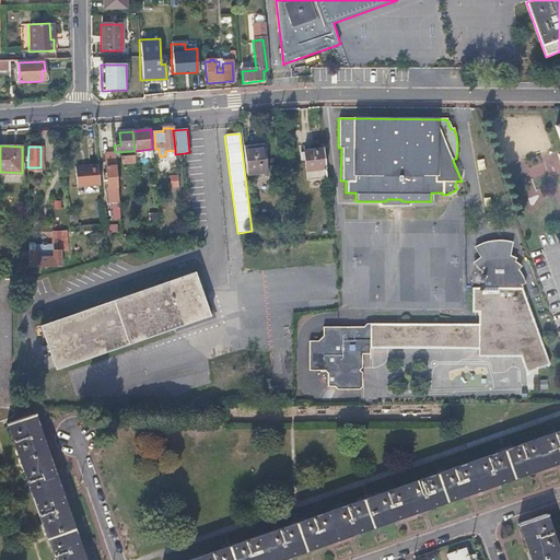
[(266,147),(256,148),(259,175),(268,174),(266,147)]
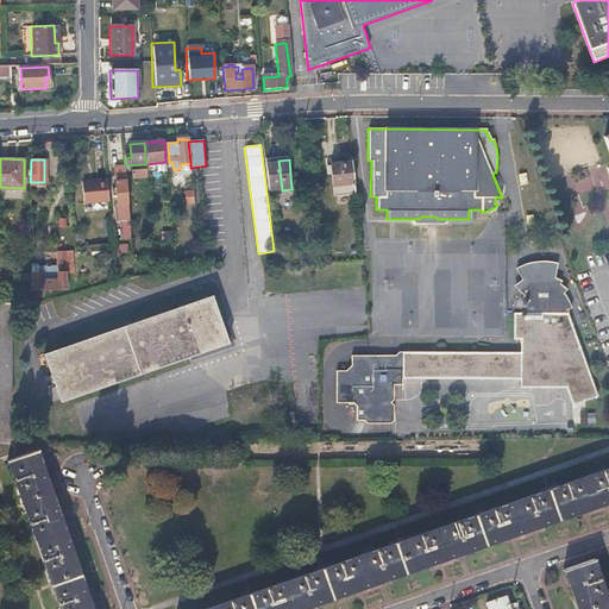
[(282,190),(278,161),(265,162),(269,192),(282,190)]
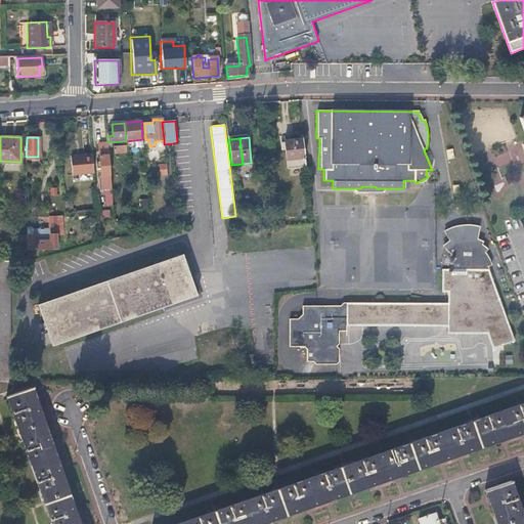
[(306,166),(303,139),(285,141),(289,168),(306,166)]
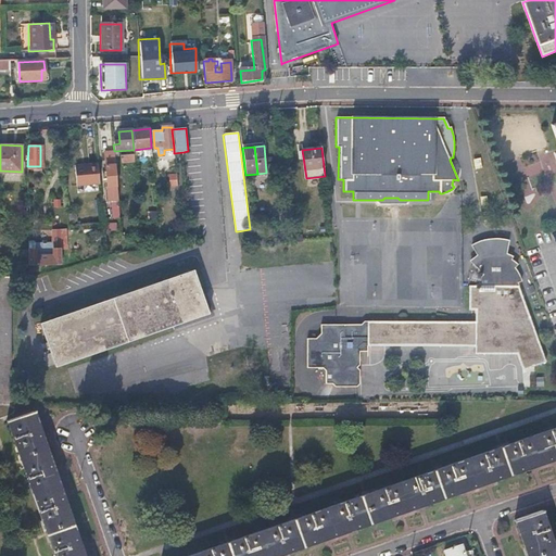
[(114,225),(121,224),(114,154),(104,155),(108,202),(112,202),(114,225)]
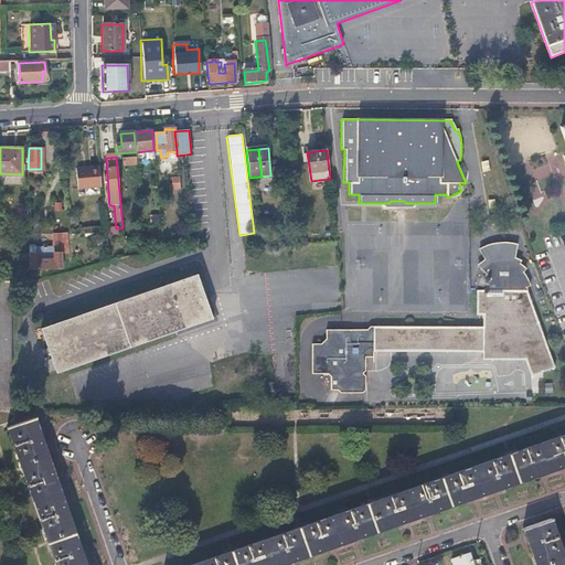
[(78,189),(102,187),(99,167),(77,168),(78,189)]
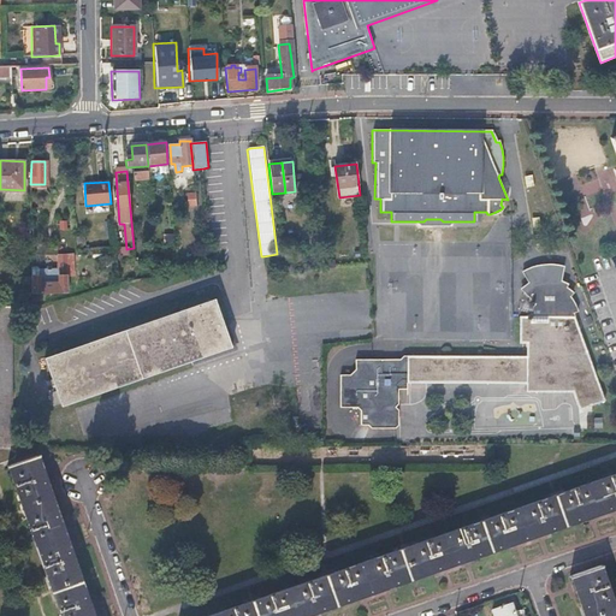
[(185,191),(187,206),(196,206),(195,191),(185,191)]
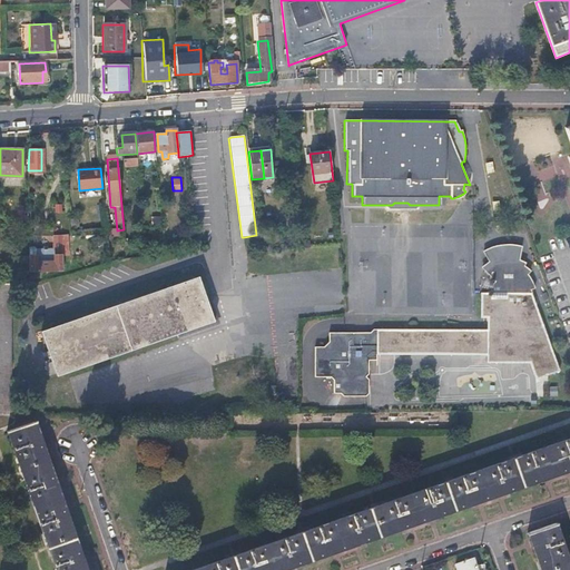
[(160,226),(160,216),(151,216),(150,226),(160,226)]
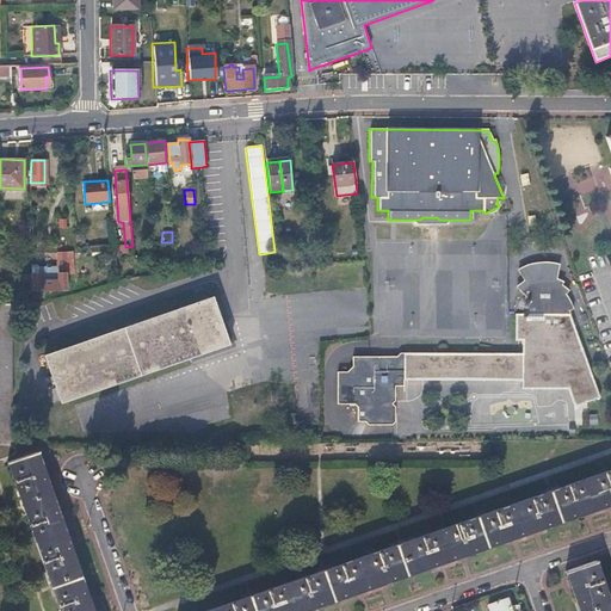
[(68,290),(67,255),(59,257),(59,270),(42,270),(37,265),(31,265),(31,275),(31,290),(68,290)]
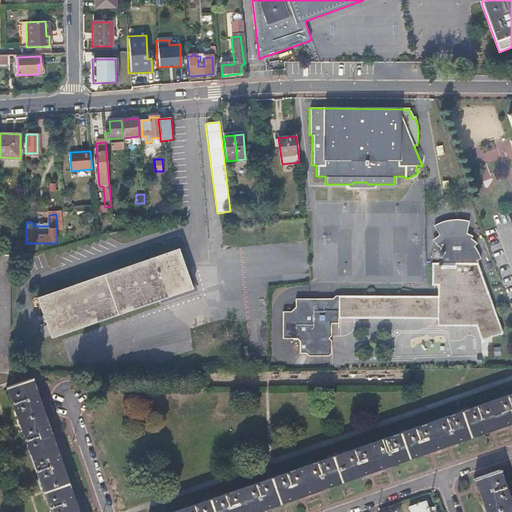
[(339,315),(339,318),(438,319),(438,326),(476,326),(481,341),(503,334),(477,261),(481,260),(479,254),(475,248),(479,243),(473,239),(475,236),(469,233),(471,221),(459,219),(454,219),(447,220),(442,222),(434,225),(440,235),(434,239),(446,253),(445,255),(443,256),(442,259),(441,261),(441,264),(433,263),(433,285),(439,285),(439,297),(417,296),(339,296),(336,296),(333,299),(296,299),(296,307),(296,311),(284,311),(284,338),(298,338),(301,341),(301,353),(307,353),(310,355),(330,356),(332,353),(332,341),(330,338),(332,336),(332,323),(330,320),(334,315),(339,315)]
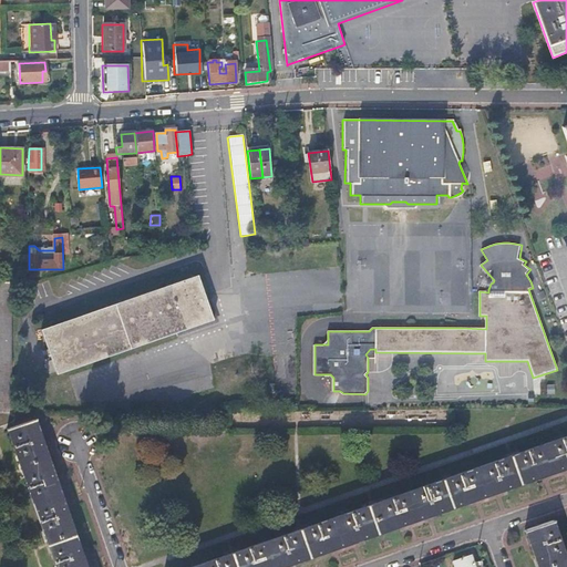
[(196,276),(40,331),(51,364),(55,375),(173,334),(166,317),(206,302),(196,276)]
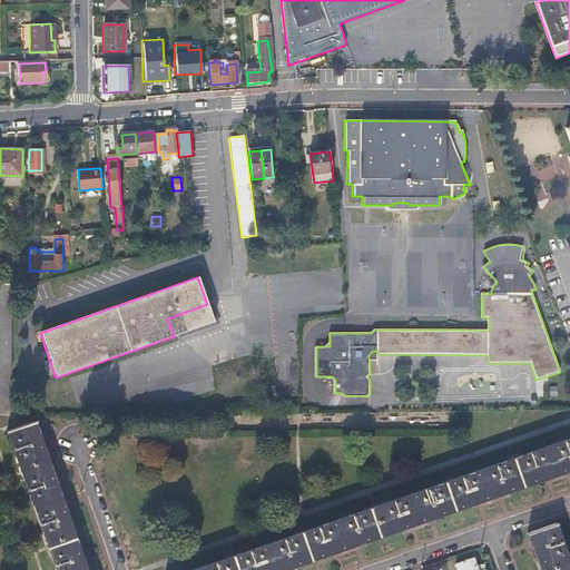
[(207,304),(167,318),(174,336),(214,322),(207,304)]
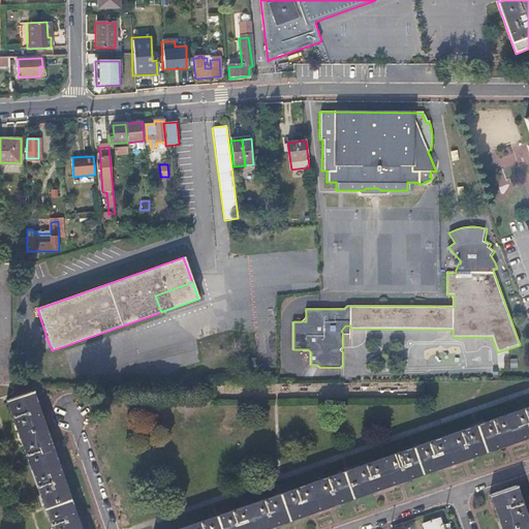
[(350,334),(350,329),(350,325),(345,325),(341,331),(343,334),(350,334)]
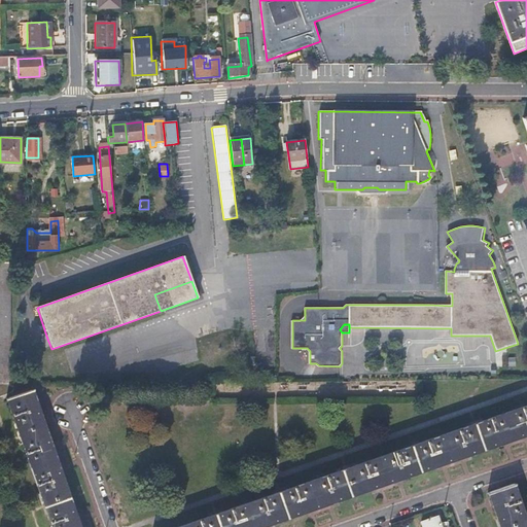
[(46,351),(51,349),(47,339),(42,341),(46,351)]
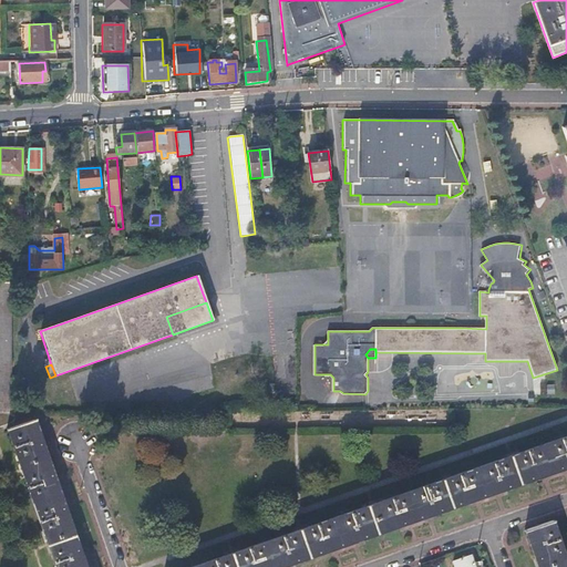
[(7,429),(54,566),(84,566),(57,485),(48,457),(34,419),(7,429)]
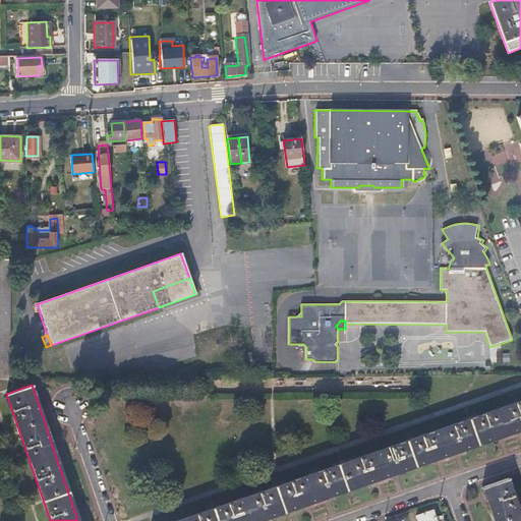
[(347,462),(177,520),(257,520),(520,428),(520,401),(506,407),(480,415),(347,462)]
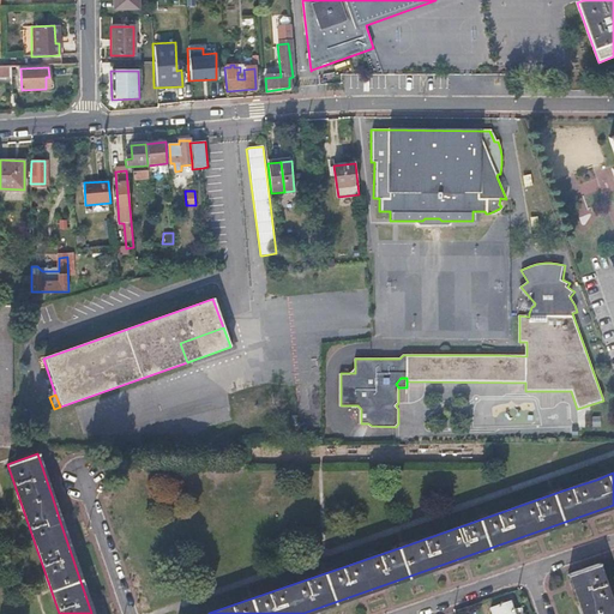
[(613,613),(613,609),(597,564),(567,573),(582,613),(613,613)]
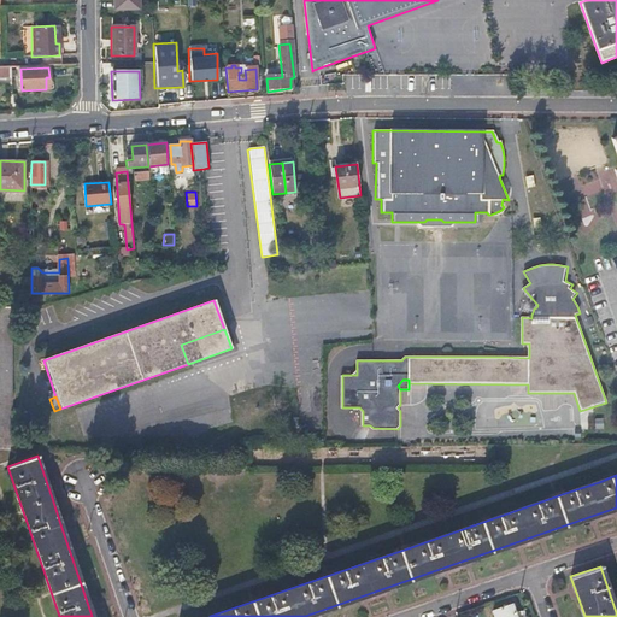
[(523,616),(523,611),(515,613),(511,604),(493,611),(494,616),(523,616)]
